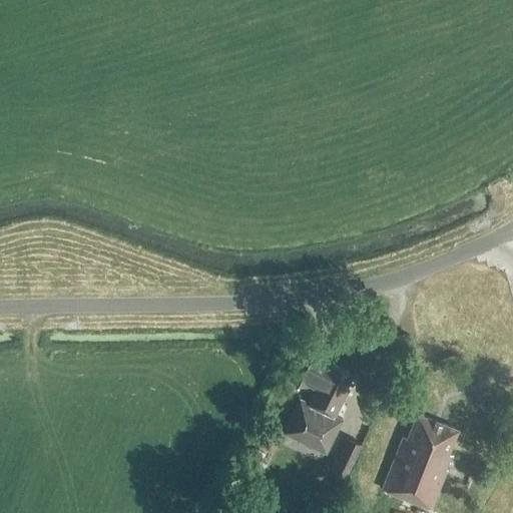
[(331,366),(330,368),(319,362),(320,360),(299,350),(287,377),(308,387),(309,384),(320,390),(313,406),(299,400),(283,433),(326,454),(342,420),(335,417),(348,390),(346,390),(353,375),(331,366)]
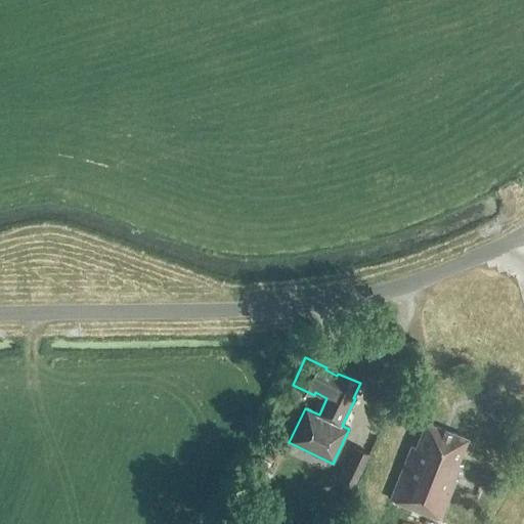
[(467,438),(425,422),(416,447),(411,445),(390,498),(440,519),(462,465),(457,463),(467,438)]
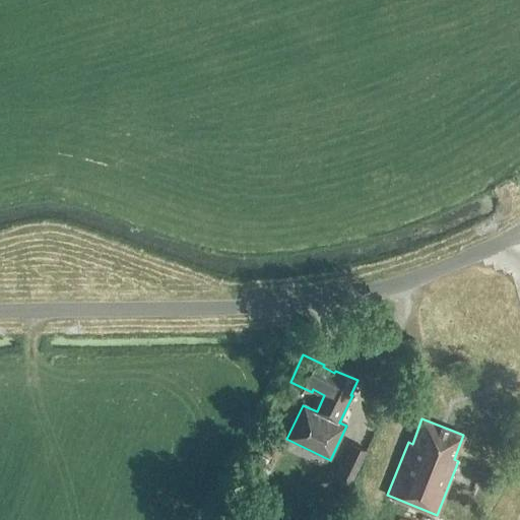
[(264,450),(278,458),(284,446),(270,438),(264,450)]
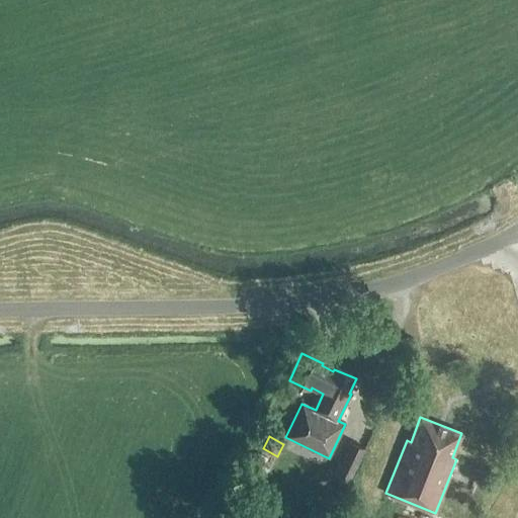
[(348,441),(332,475),(348,483),(364,449),(348,441)]
